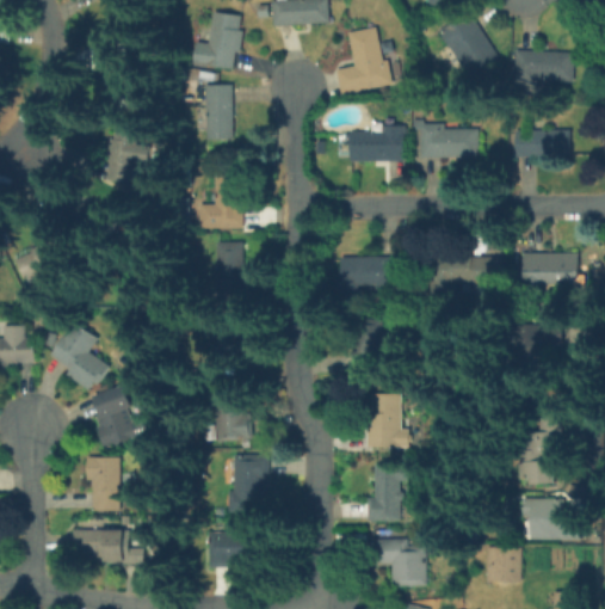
[(103,0),(104,14),(122,14),(121,0),(103,0)]
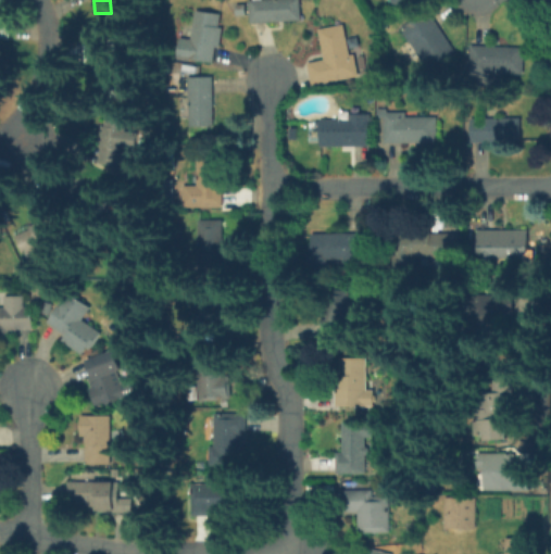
[(297,0),(298,21),(249,24),(247,0),(297,0)]
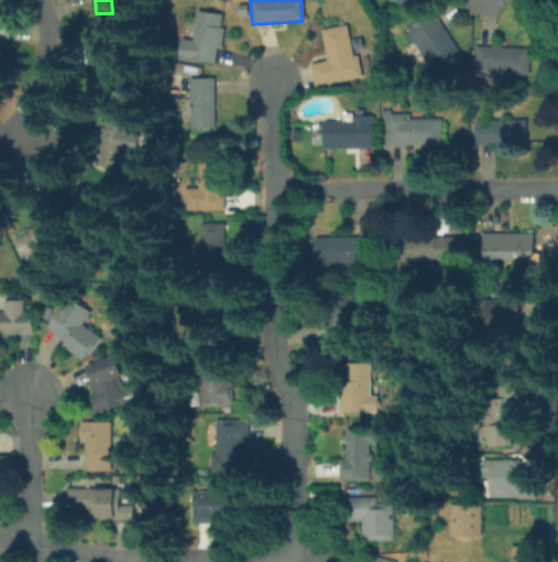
[(193,10),(221,12),(219,26),(223,26),(221,50),(215,49),(214,64),(206,64),(206,68),(194,67),(194,61),(181,60),(182,39),(192,40),(193,10)]
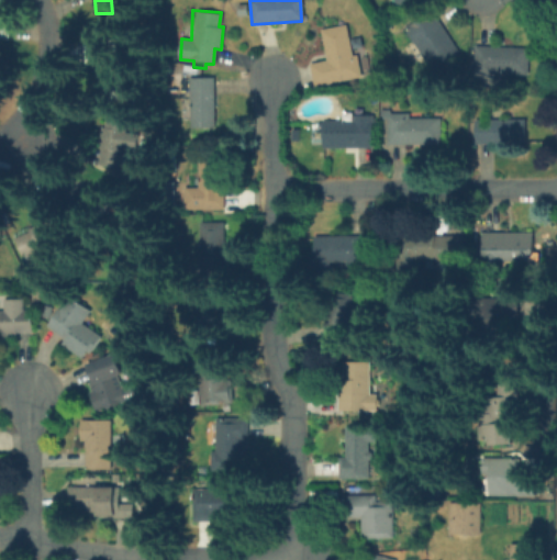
[(430,12),(456,53),(431,68),(405,29),(430,12)]
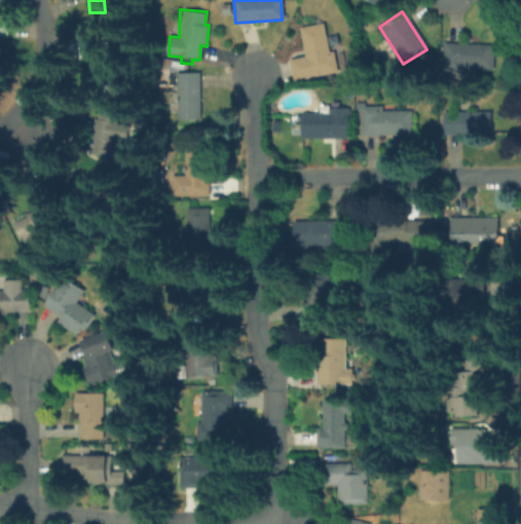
[(296,27),(322,22),(328,51),(332,50),(336,70),(290,79),(286,58),(301,55),(296,27)]
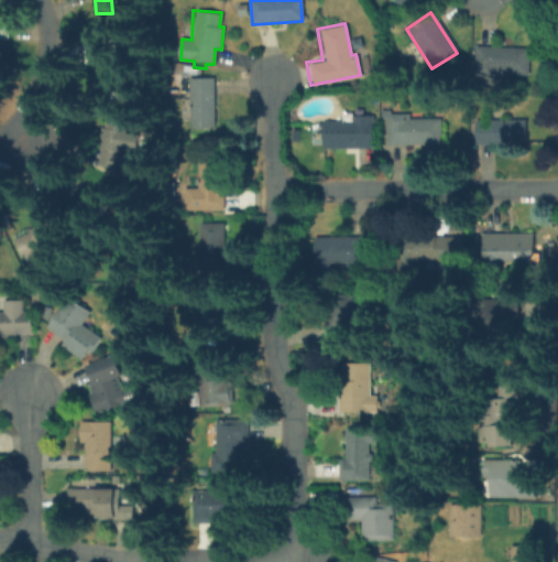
[(474,50),(526,46),(528,74),(477,77),(474,50)]
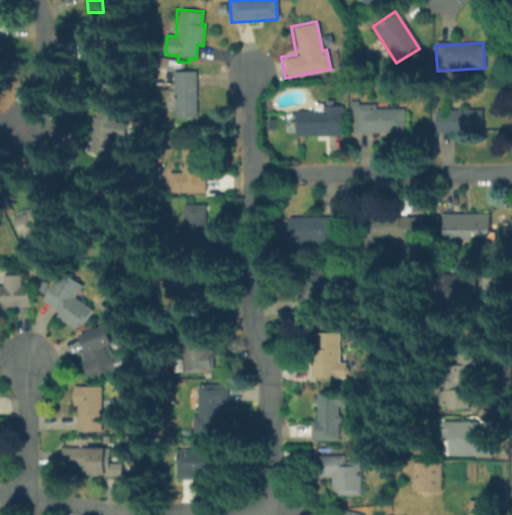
[(173,79),(176,78),(175,74),(194,72),(198,116),(177,118),(173,79)]
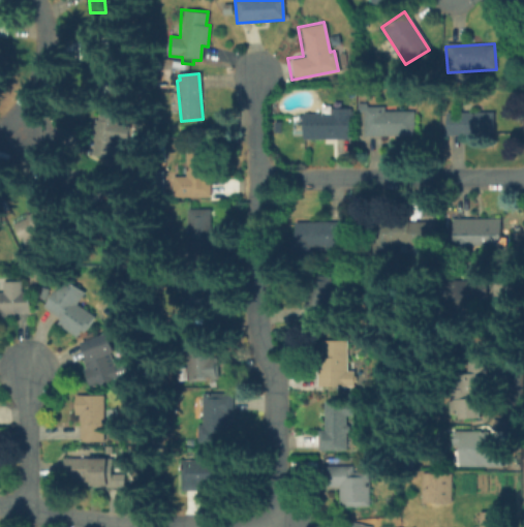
[(97,107),(117,109),(116,124),(130,126),(129,140),(120,138),(119,143),(133,145),(130,166),(105,163),(106,159),(91,157),(93,140),(90,140),(92,119),(96,119),(97,107)]
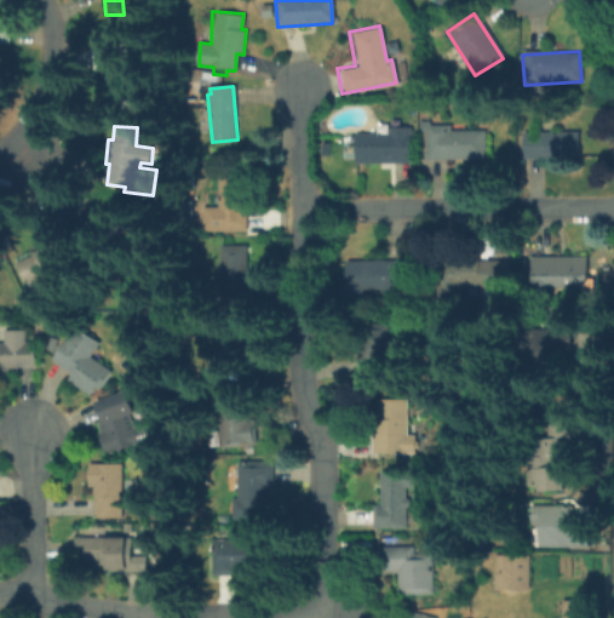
[(405,127),(405,133),(407,133),(407,162),(354,162),(354,133),(385,133),(385,126),(405,127)]
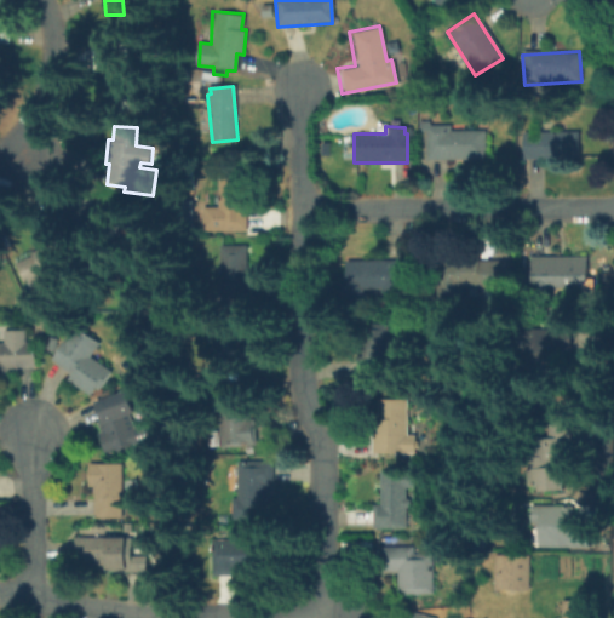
[(449,126),(449,130),(485,130),(485,158),(424,158),(424,126),(449,126)]
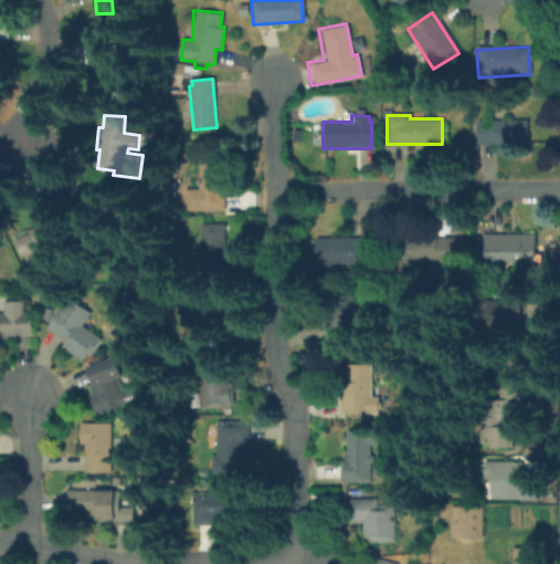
[(479,142),(479,118),(526,118),(526,142),(479,142)]
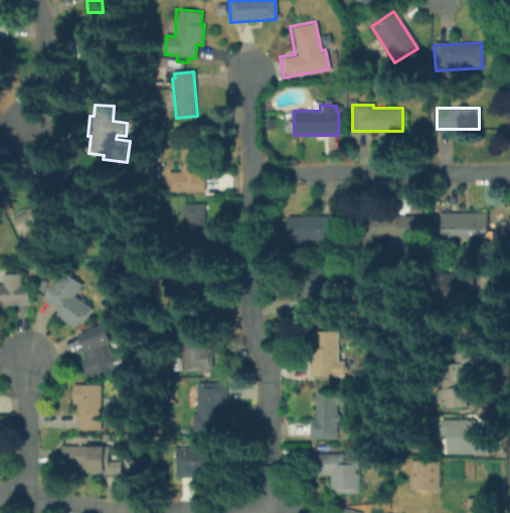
[(188,191),(188,200),(174,200),(174,191),(167,191),(167,174),(174,174),(174,163),(180,163),(180,148),(205,148),(204,191),(188,191)]
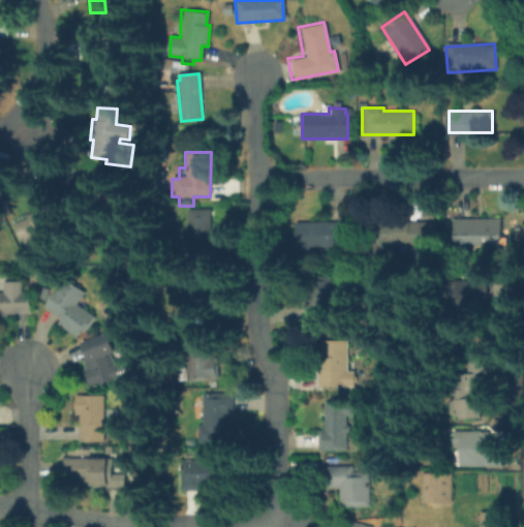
[(11,222),(25,217),(39,209),(35,200),(49,193),(64,222),(35,237),(38,243),(25,249),(11,222)]
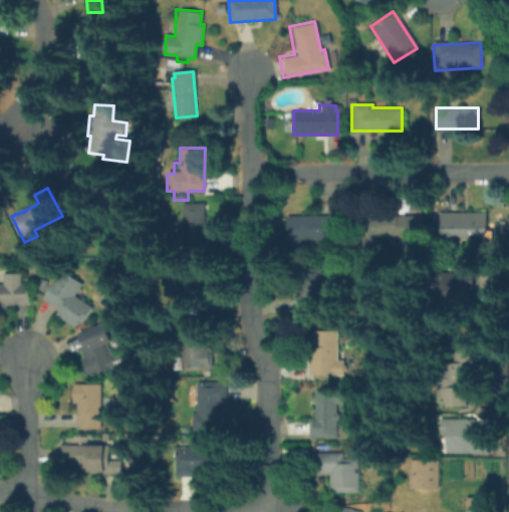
[(183,237),(181,237),(182,205),(205,205),(205,250),(183,249),(183,237)]
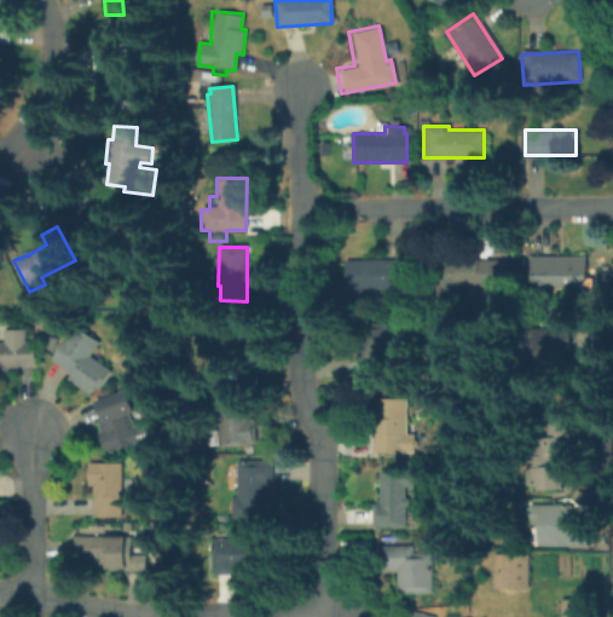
[(528,258),(588,258),(587,293),(527,293),(528,258)]
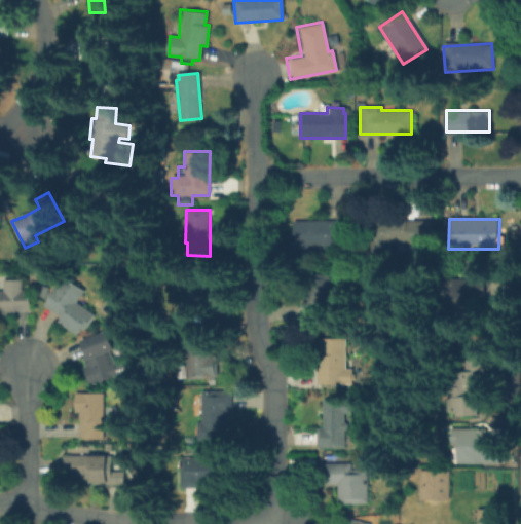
[(388,252),(366,252),(366,235),(374,235),(374,220),(431,221),(431,242),(388,242),(388,252)]
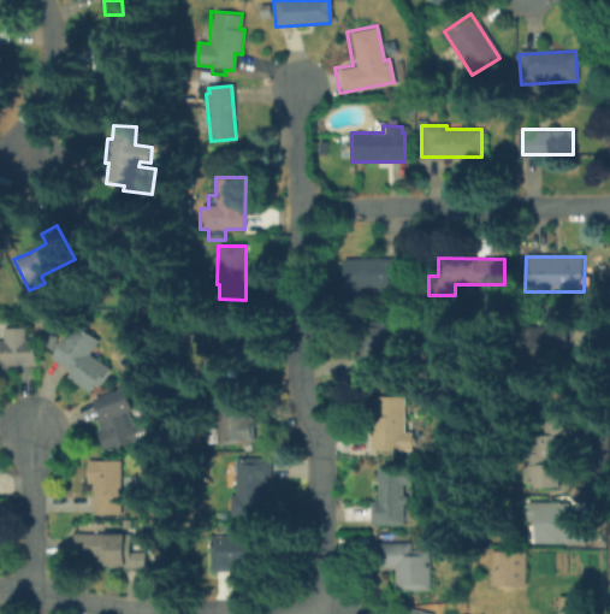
[(398,260),(398,289),(359,289),(359,299),(339,299),(339,260),(398,260)]
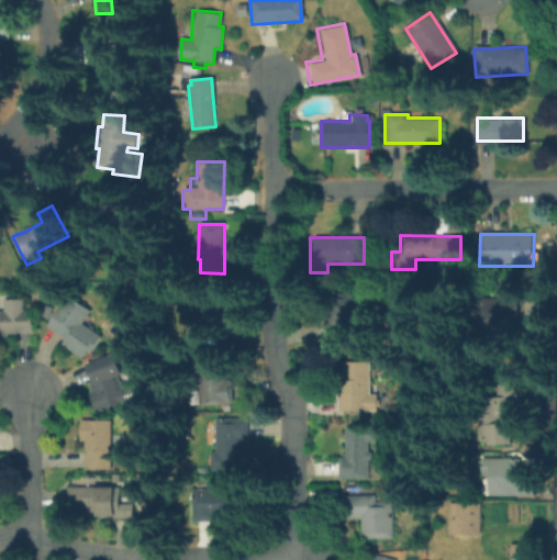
[(319,346),(320,290),(348,290),(348,346),(319,346)]
